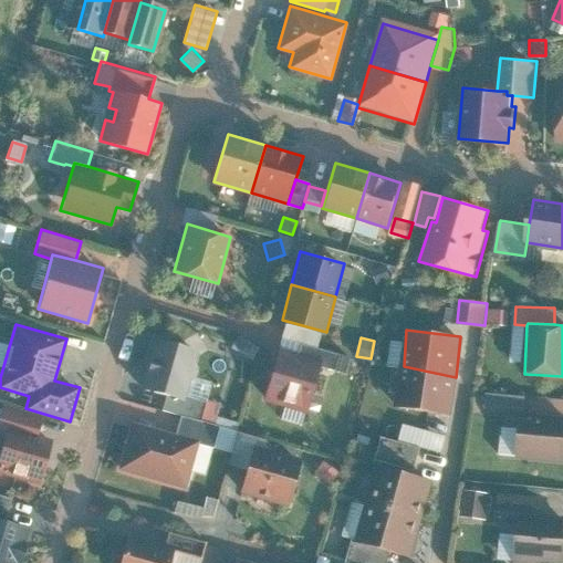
[(183,400),(197,351),(156,340),(142,388),(183,400)]
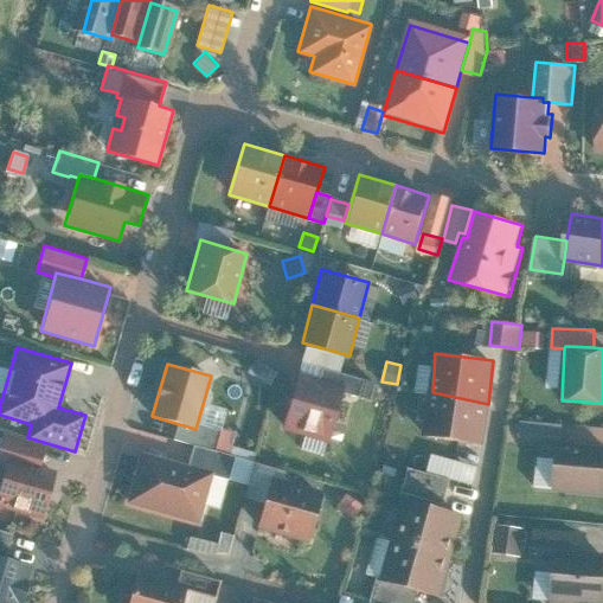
[(321,369),(318,386),(344,393),(358,397),(363,378),(321,369)]
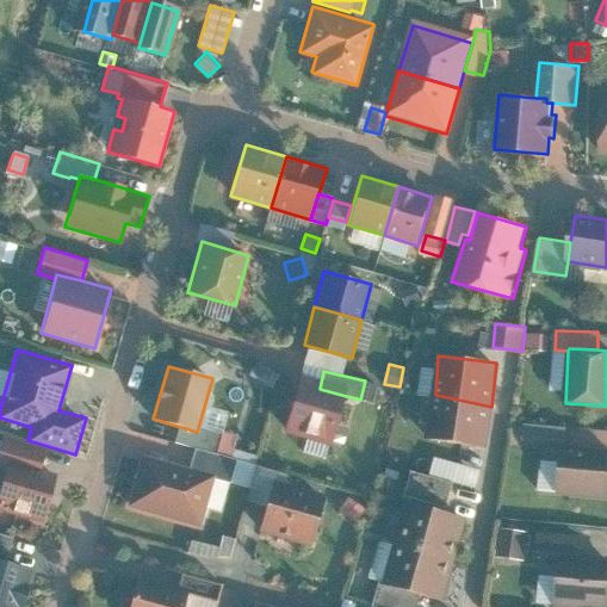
[(333,443),(346,396),(320,389),(296,382),(283,428),(333,443)]
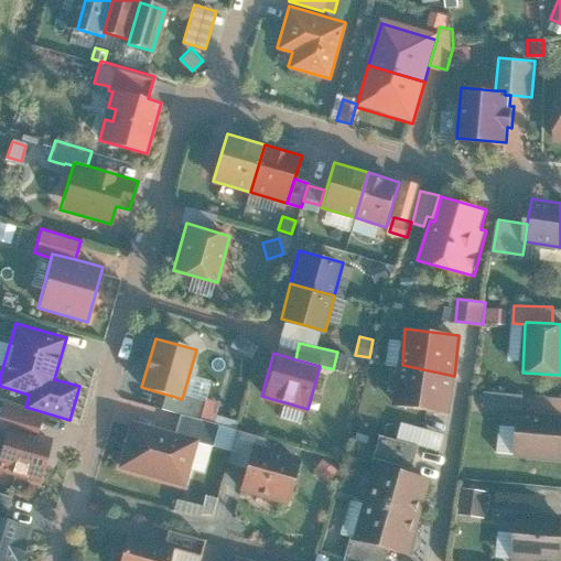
[(454,376),(402,365),(394,406),(448,413),(454,376)]
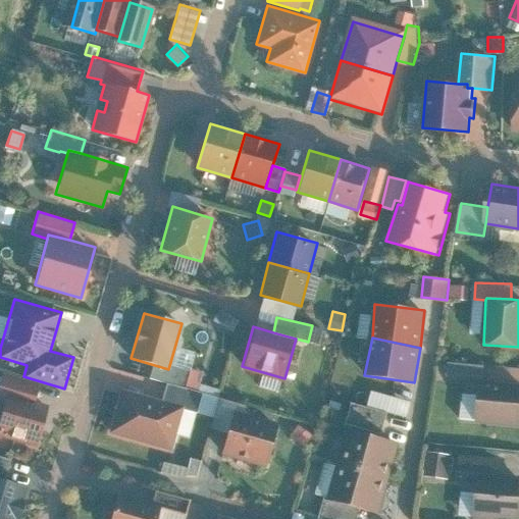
[(487,374),(487,361),(450,360),(450,374),(487,374)]
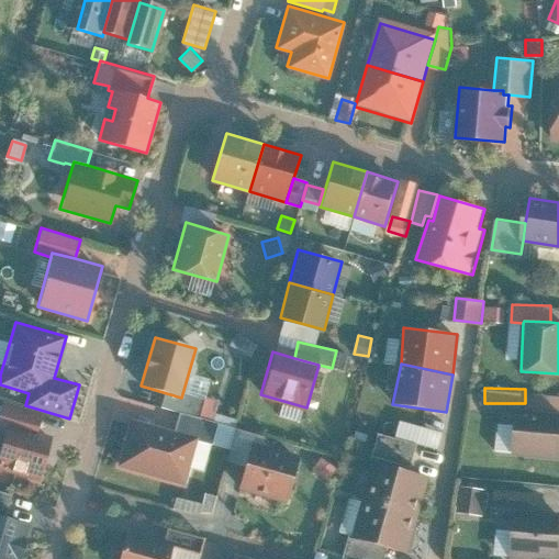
[(0,405),(0,433),(2,433),(4,424),(36,433),(43,412),(2,400),(0,405)]
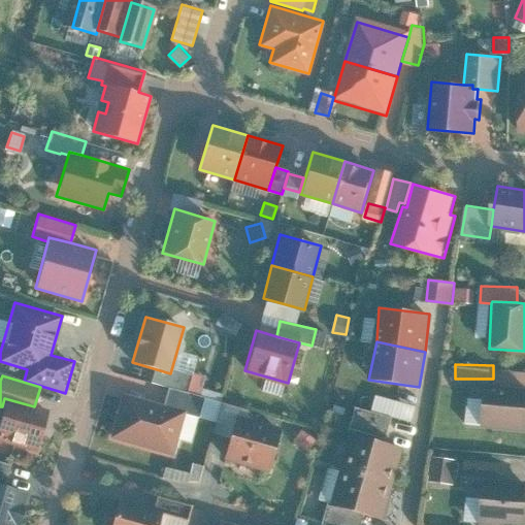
[(524,389),(487,386),(483,429),(524,432),(524,389)]
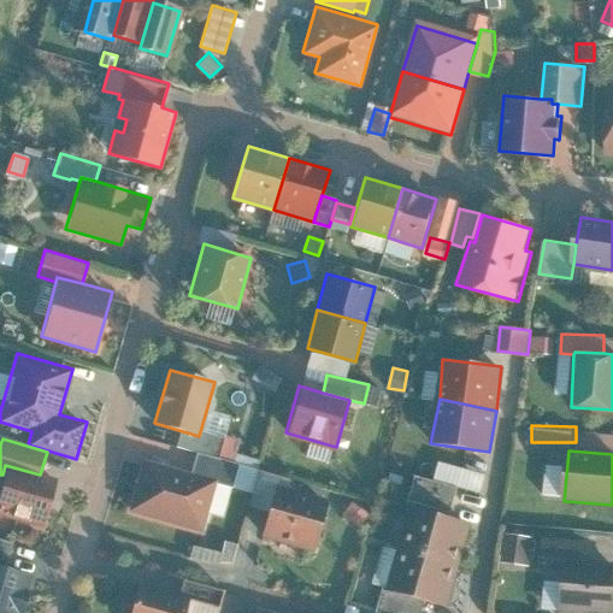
[(196,453),(190,472),(217,479),(214,484),(231,489),(237,464),(196,453)]
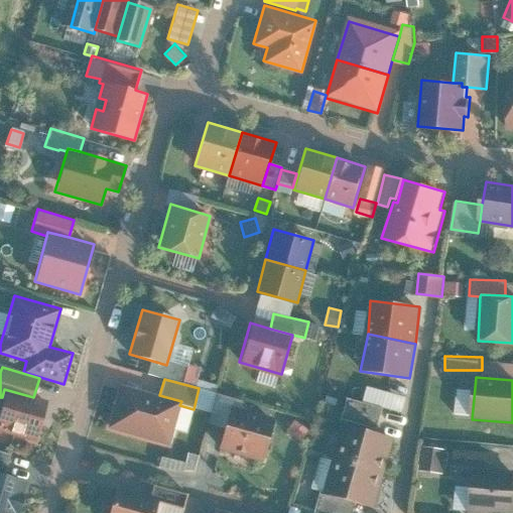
[(159,395),(119,383),(107,426),(168,444),(179,405),(181,401),(159,395)]
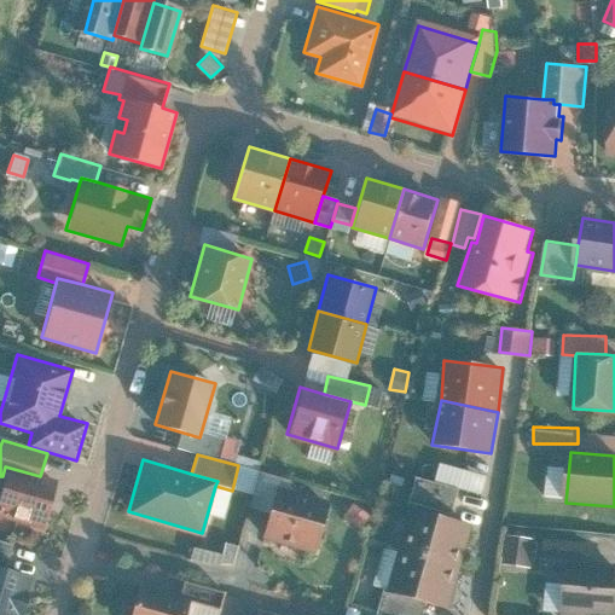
[(464,485),(487,491),(493,471),(445,459),(440,480),(421,474),(415,499),(457,510),(464,485)]
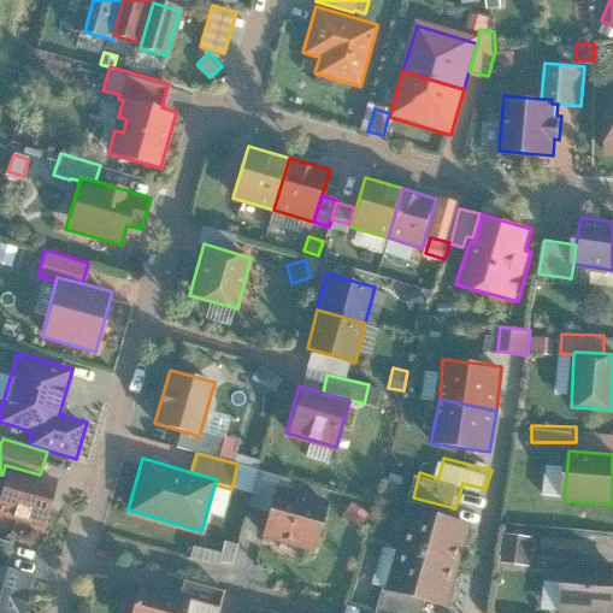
[(241,473),(240,478),(252,483),(259,467),(241,459),(236,472),(241,473)]
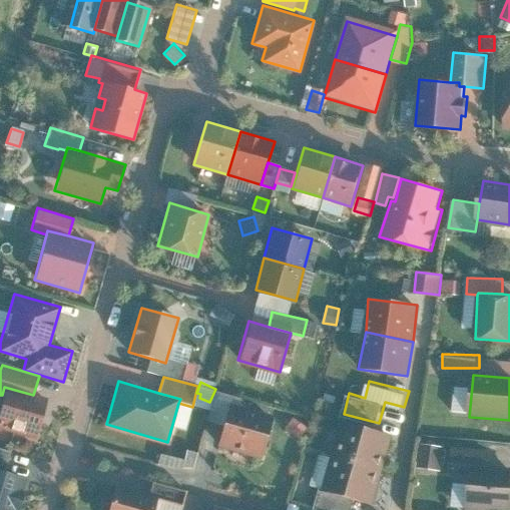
[(4,387),(2,395),(0,400),(0,429),(35,439),(46,398),(33,395),(4,387)]
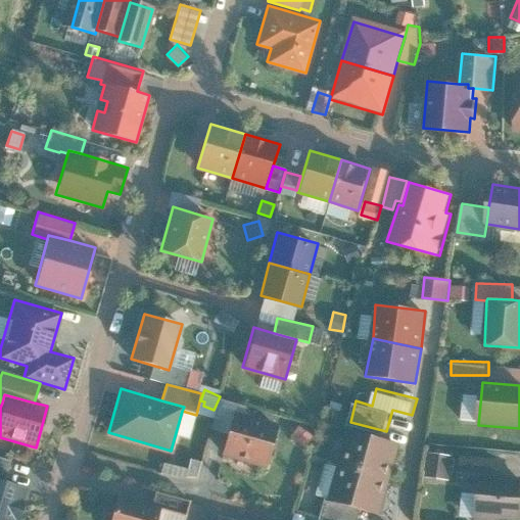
[(278,424),(235,413),(224,454),(267,466),(278,424)]
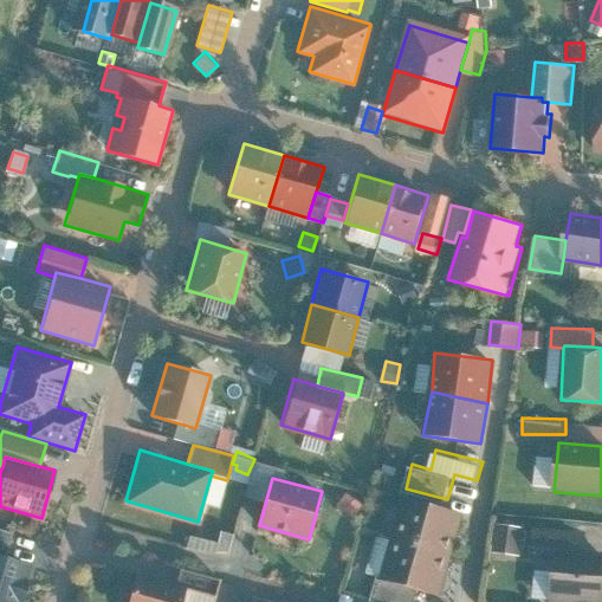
[(403,497),(392,537),(452,554),(464,512),(403,497)]
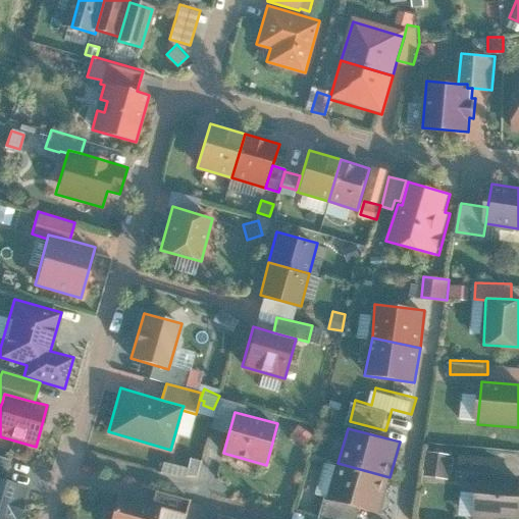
[(454,454),(430,451),(427,475),(451,478),(454,454)]
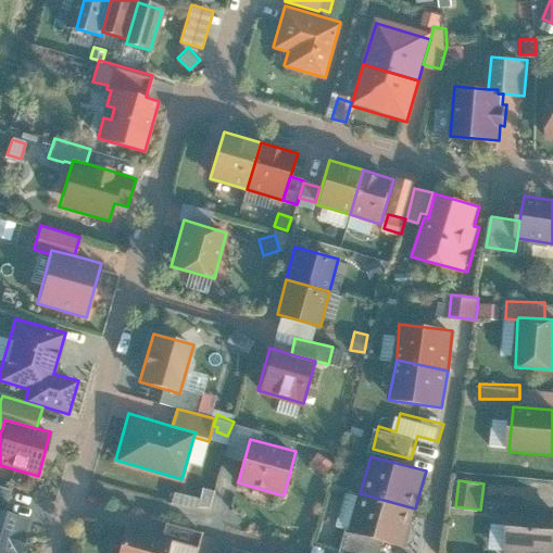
[(488,512),(511,514),(511,506),(530,508),(532,488),(490,485),(488,512)]
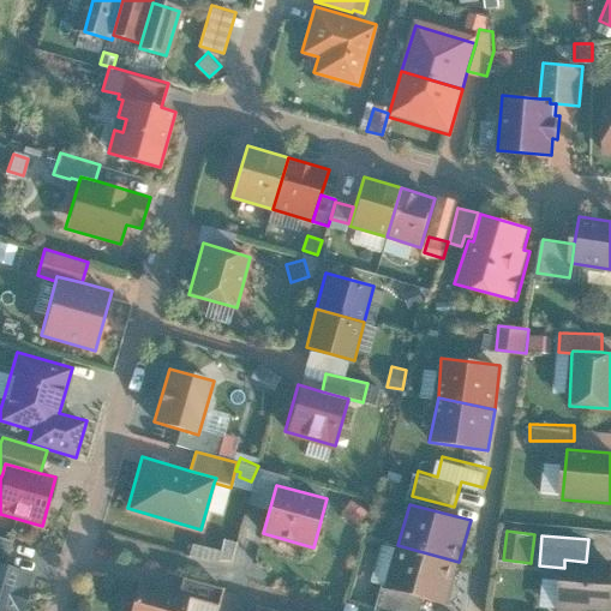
[(0,557),(6,559),(12,540),(0,537),(0,557)]
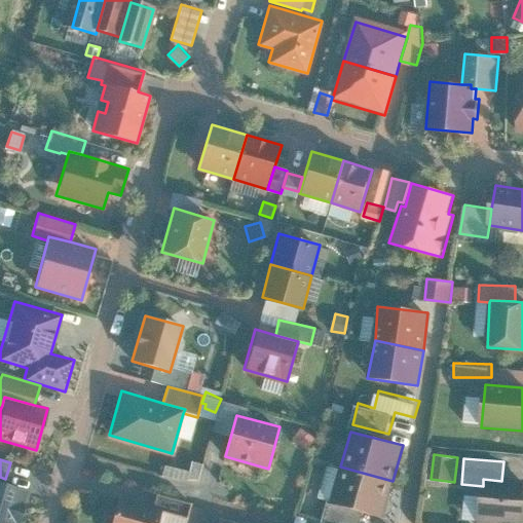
[(393,481),(340,467),(331,502),(383,517),(393,481)]
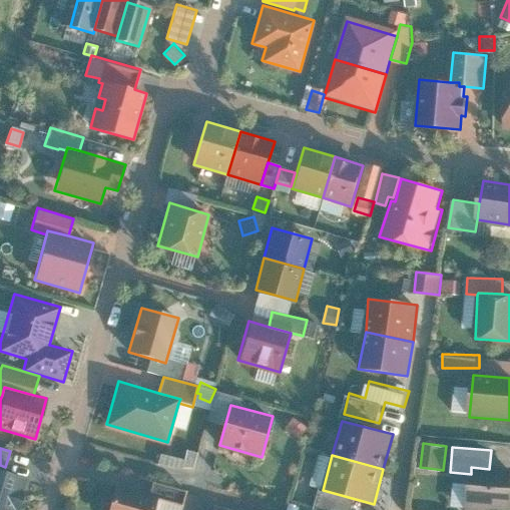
[(509,470),(489,469),(471,467),(471,474),(467,509),(509,509),(509,470)]
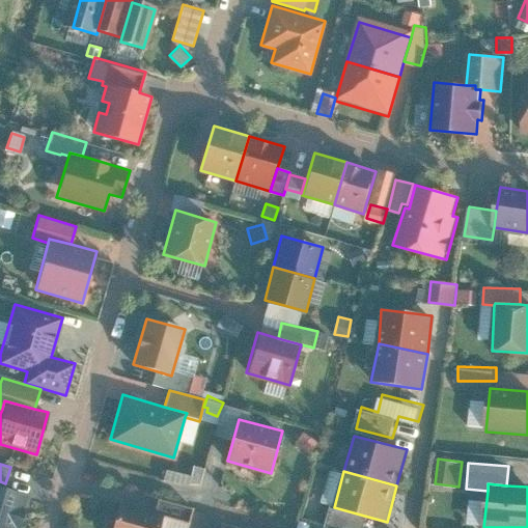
[(0,488),(0,527),(17,527),(26,496),(0,488)]
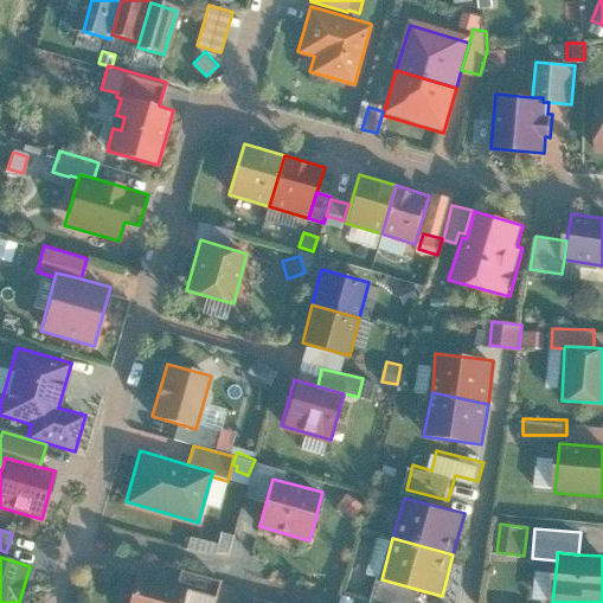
[(179,571),(174,588),(185,591),(215,600),(219,582),(179,571)]
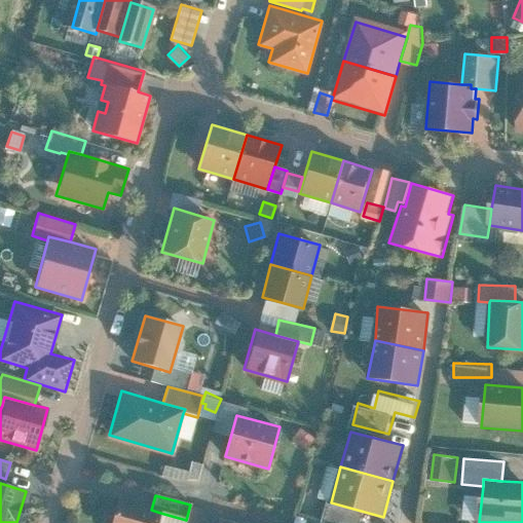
[(151,510),(117,500),(110,522),(156,522),(160,513),(151,510)]
